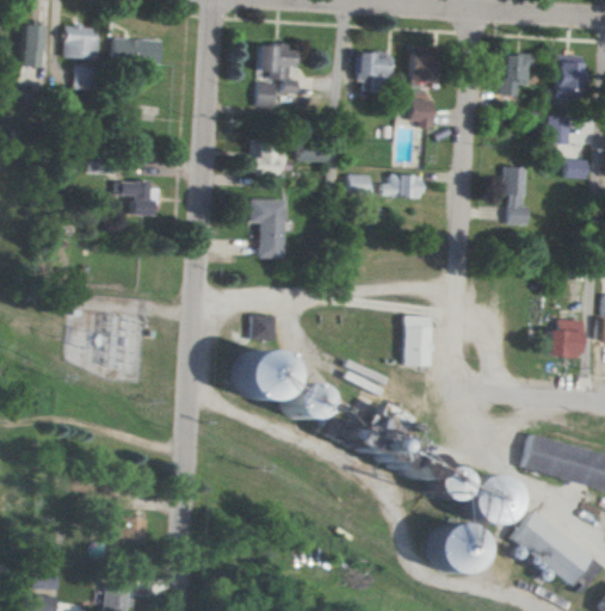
[(41,67),(42,25),(23,24),(22,67),(41,67)]
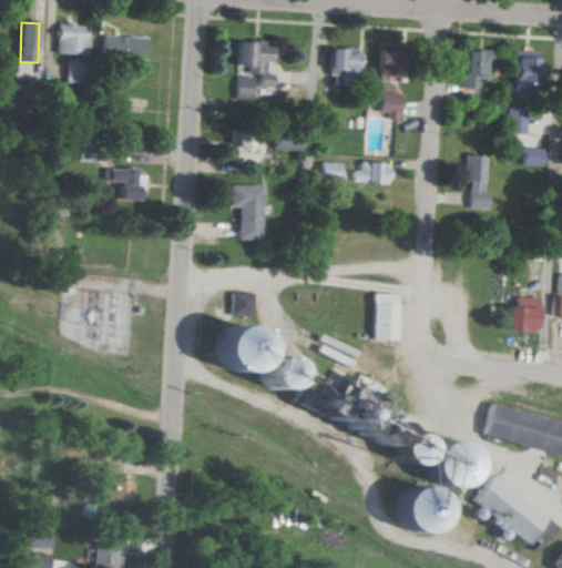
[(91,23),(70,22),(70,24),(60,24),(59,53),(90,53),(91,23)]
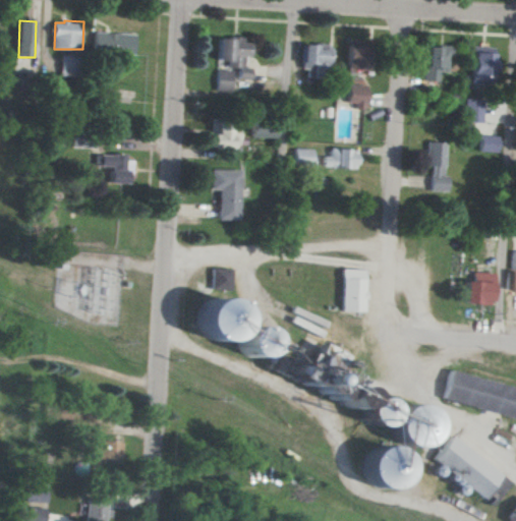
[(136,54),(137,34),(97,33),(96,53),(136,54)]
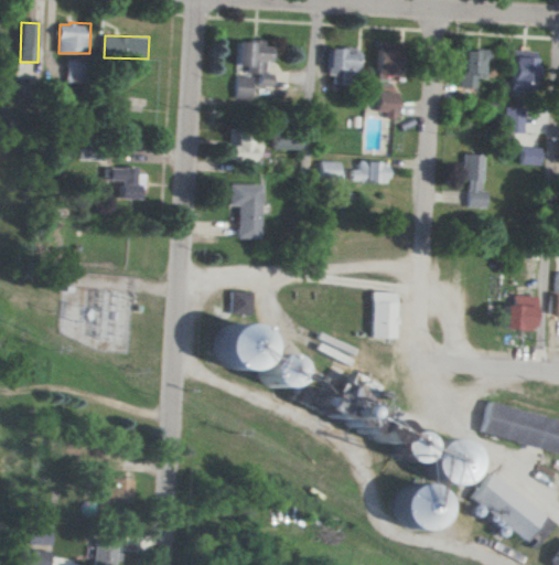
[(276,86),(276,74),(271,73),(272,42),(238,41),(238,66),(249,66),(249,74),(261,74),(261,85),(276,86)]
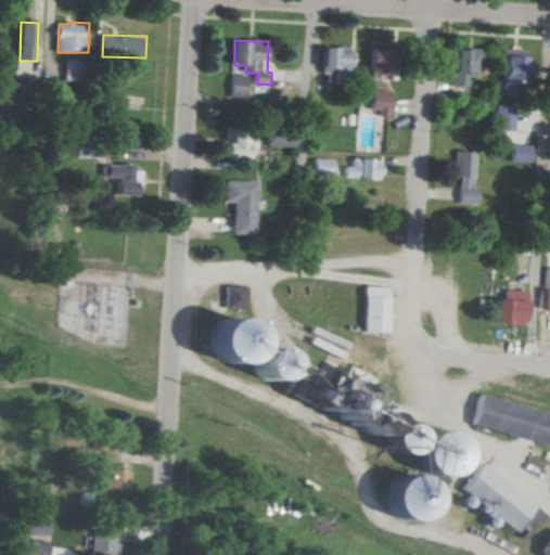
[(373,78),(394,77),(394,43),(372,43),(373,78)]
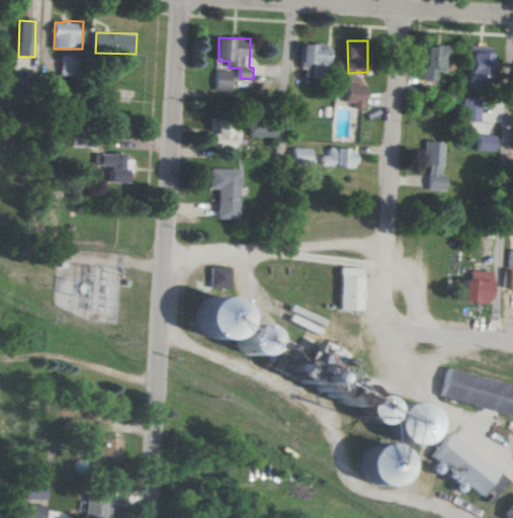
[(303,45),(303,68),(311,68),(311,79),(326,79),(326,65),(333,65),(334,46),(303,45)]
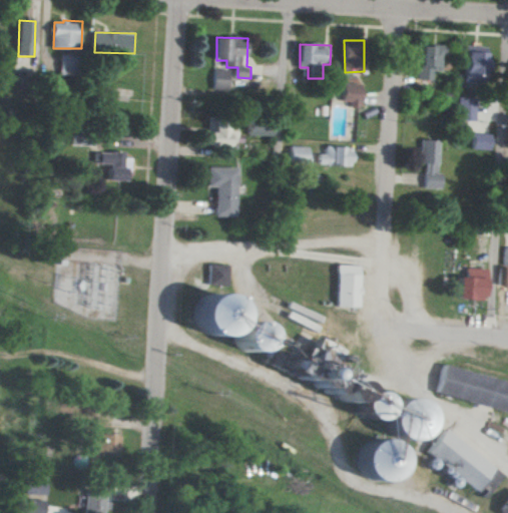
[(434,80),(435,71),(446,71),(447,45),(423,45),(422,79),(434,80)]
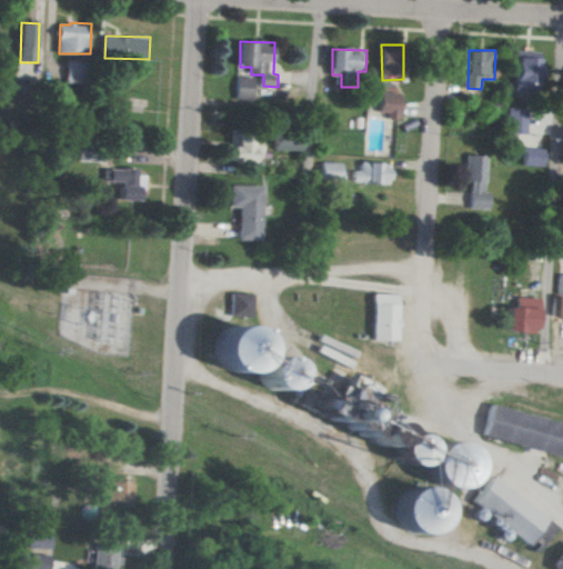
[(516,92),(541,93),(542,51),(519,50),(516,92)]
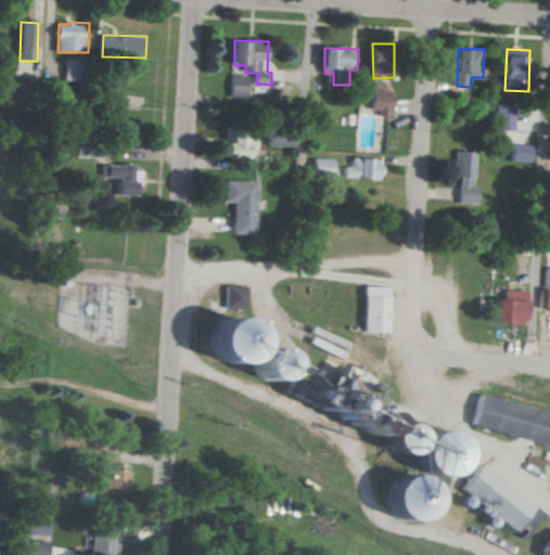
[(85,81),(85,60),(67,60),(67,81),(85,81)]
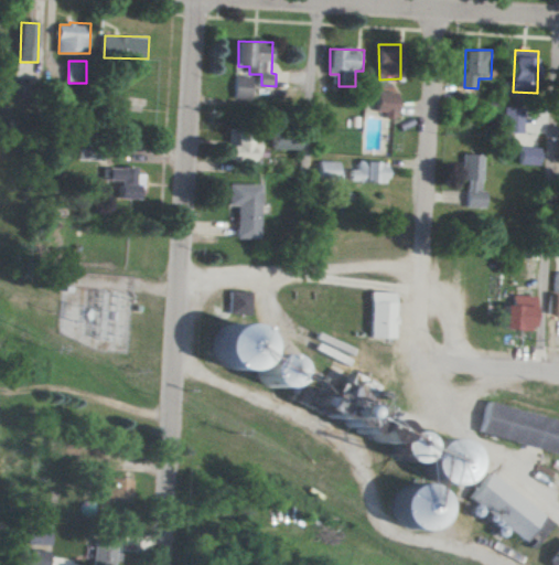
[(237,98),(254,99),(255,76),(237,76),(237,98)]
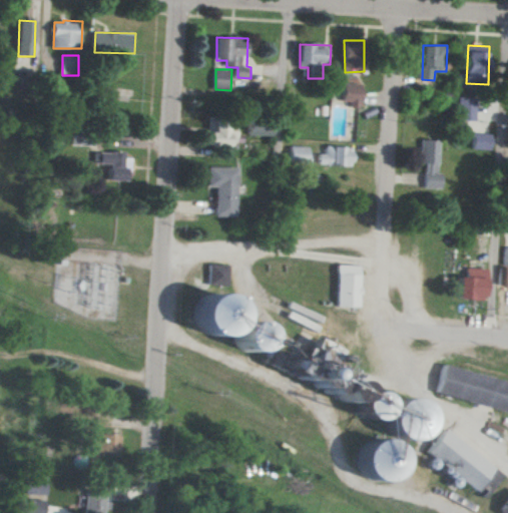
[(345,101),(352,102),(352,107),(363,108),(364,84),(346,83),(345,101)]
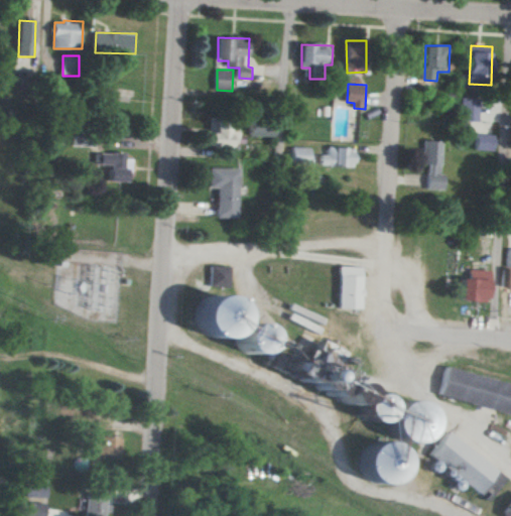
[(481,98),(463,97),(462,121),(480,122),(481,98)]
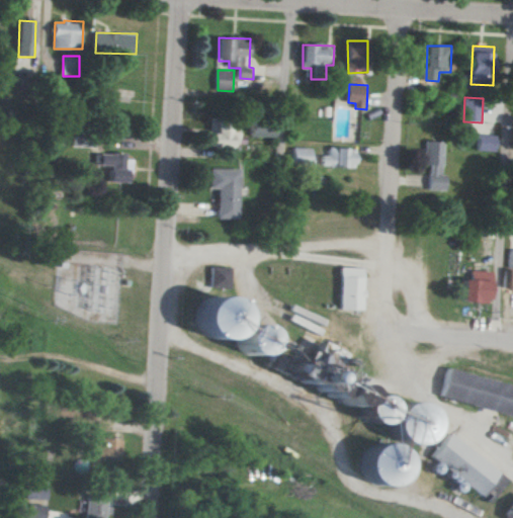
[(253,137),(276,137),(276,121),(253,121),(253,137)]
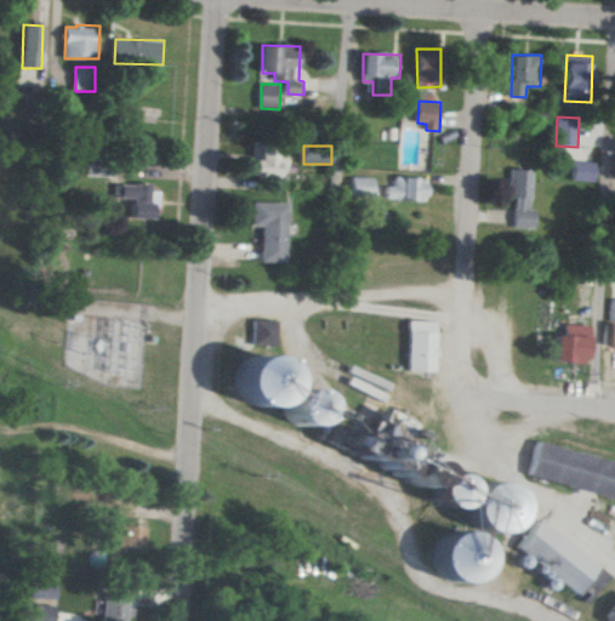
[(255,177),(288,178),(289,151),(256,149),(255,177)]
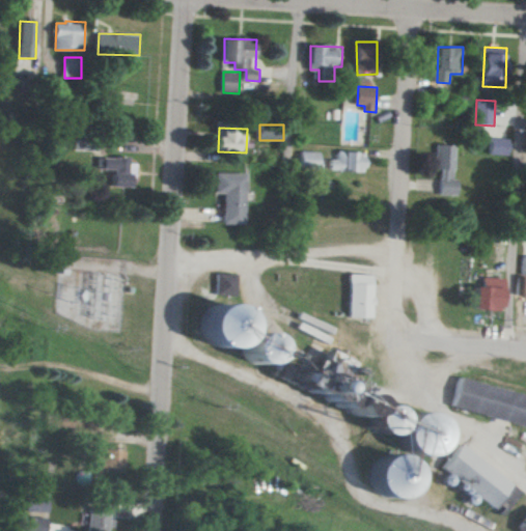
[(511,139),(493,138),(492,155),(510,155),(511,139)]
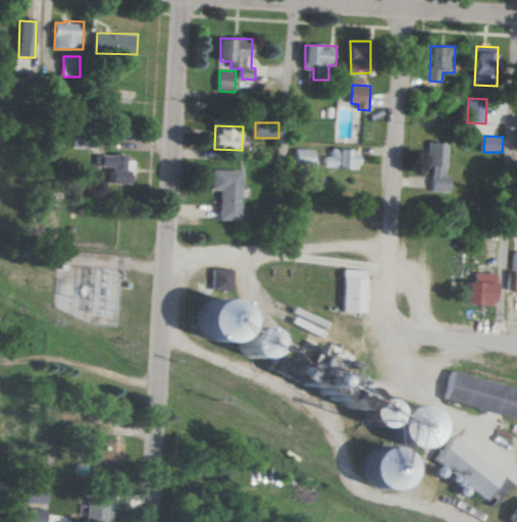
[(449,176),(450,143),(431,142),(430,167),(435,167),(434,192),(452,192),(452,176),(449,176)]
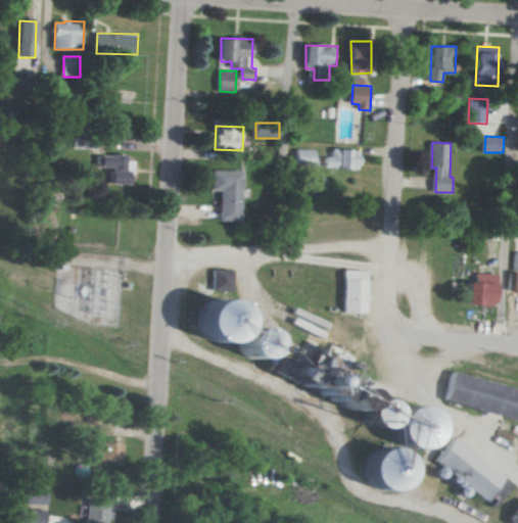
[(297,168),(317,168),(317,149),(298,149),(297,168)]
